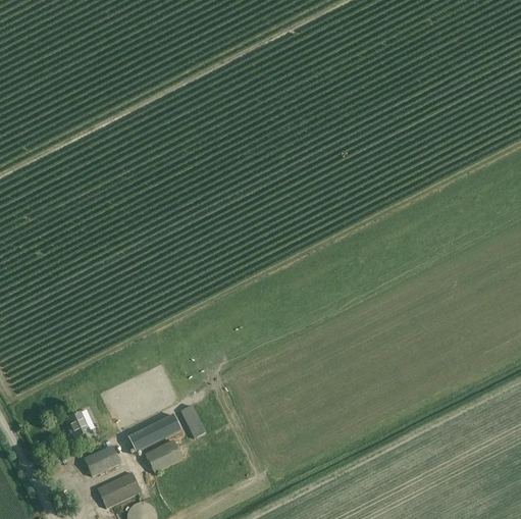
[(195,437),(205,432),(192,404),(180,410),(195,437)]
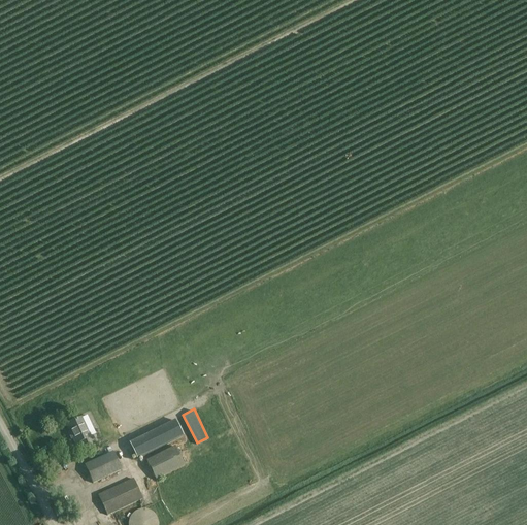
[(83,415),(68,422),(77,441),(80,439),(84,447),(97,440),(94,433),(92,434),(83,415)]
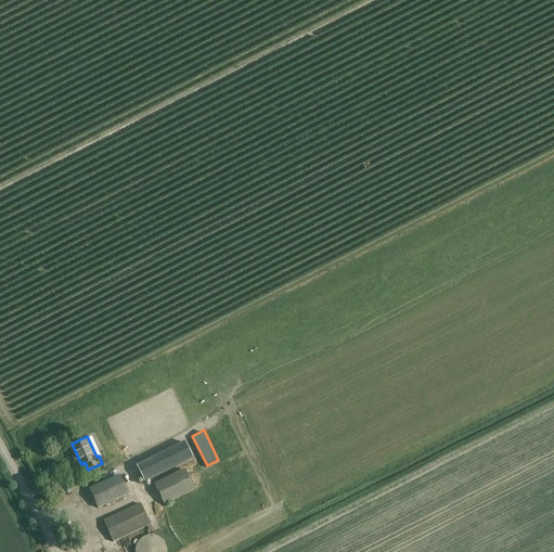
[(145,480),(192,456),(184,440),(137,465),(145,480)]
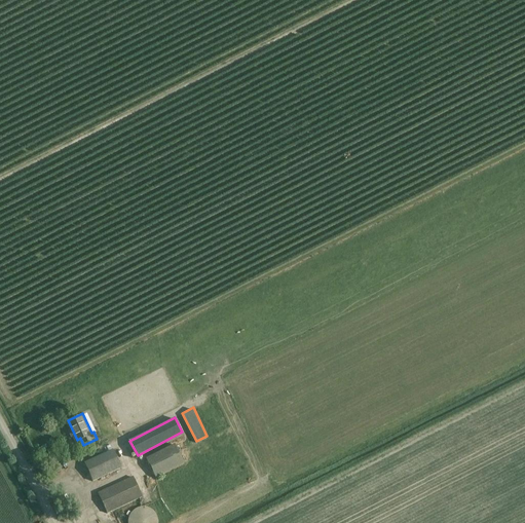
[(155,475),(183,460),(174,443),(146,457),(155,475)]
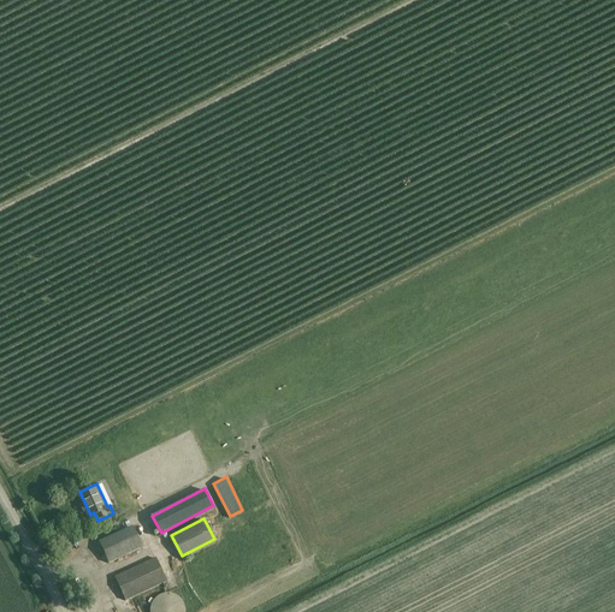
[(110,560),(142,546),(132,526),(100,540),(110,560)]
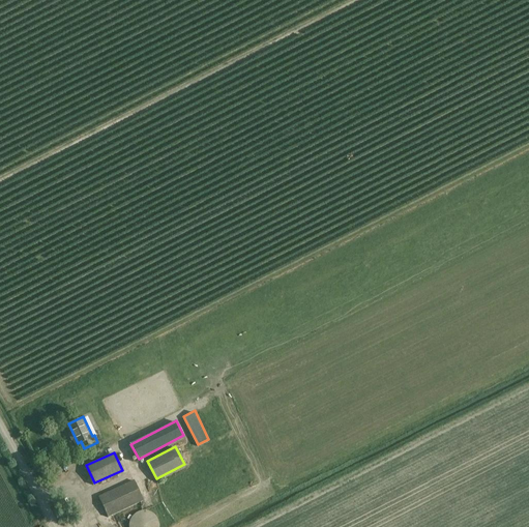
[(109,515),(143,498),(134,479),(99,495),(109,515)]
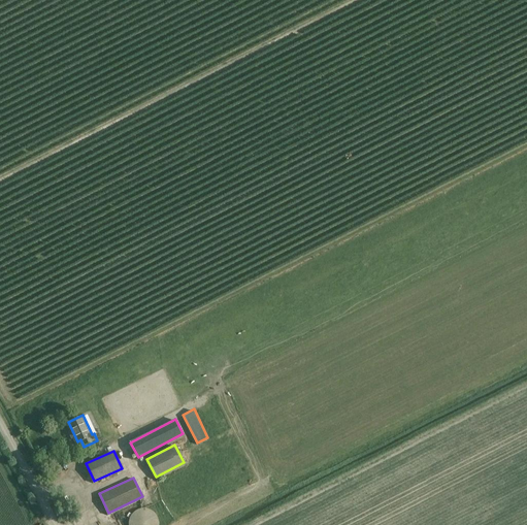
[(159,524),(160,520),(159,516),(157,512),(153,509),(149,506),(143,505),(138,507),(134,510),(131,514),(129,518),(129,523),(129,524),(159,524)]
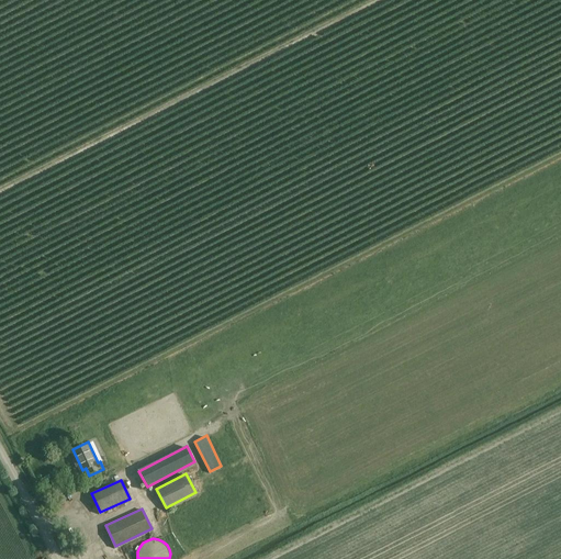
All buildings are outlined.
